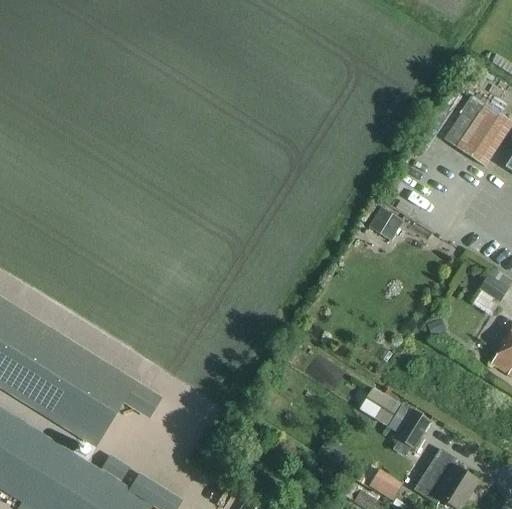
[(451,89),(412,146),(423,154),(463,97),(451,89)]
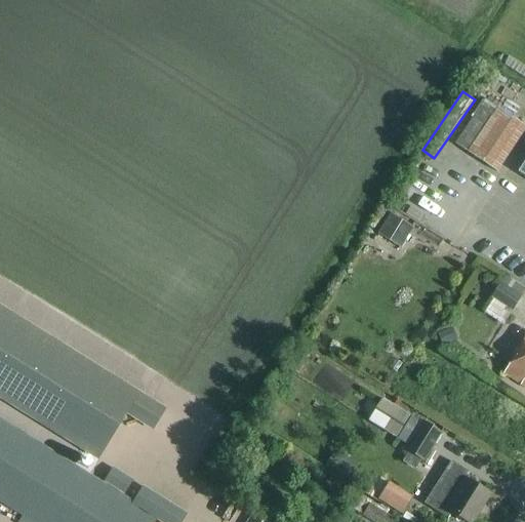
[(497,172),(524,130),(524,125),(485,99),(455,145),(497,172)]
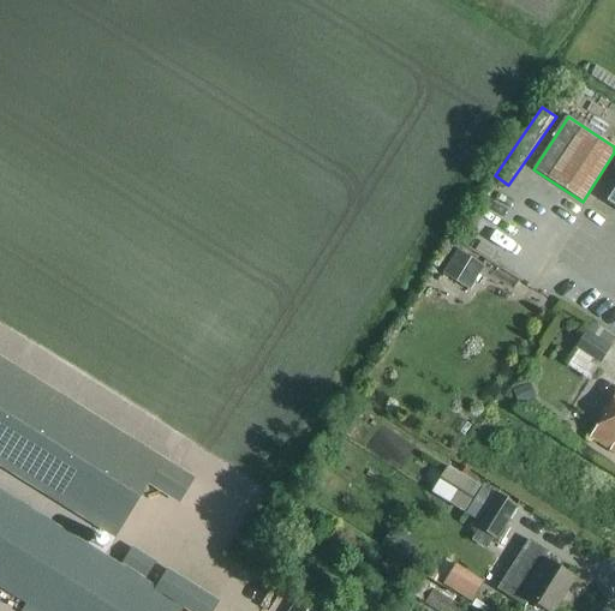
[(440,269),(469,281),(481,256),(452,243),(440,269)]
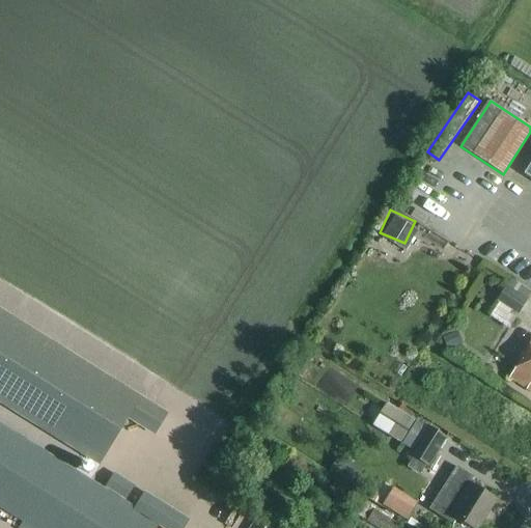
[(530,290),(510,278),(497,299),(519,312),(530,292),(530,290)]
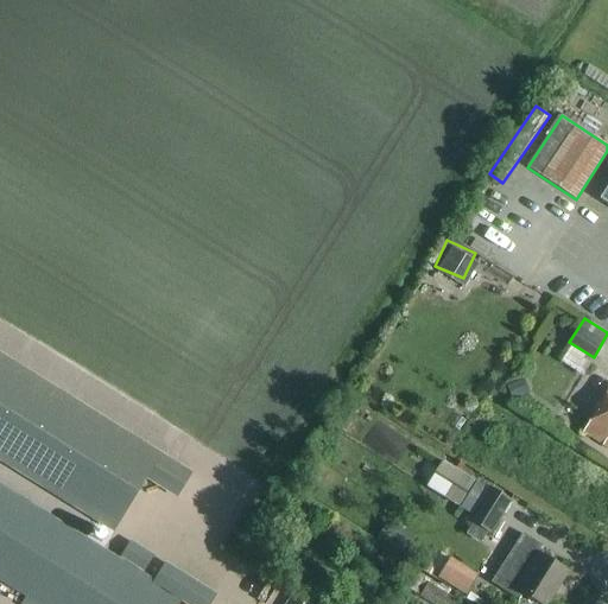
[(0,456),(114,527),(146,477),(159,485),(176,496),(191,471),(176,462),(162,452),(0,351),(0,456)]
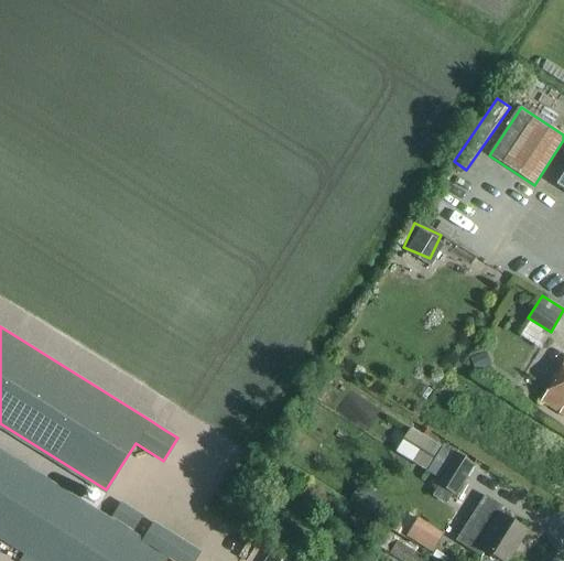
[(474,356),(469,358),(470,362),(476,370),(487,365),(481,353),(474,356)]
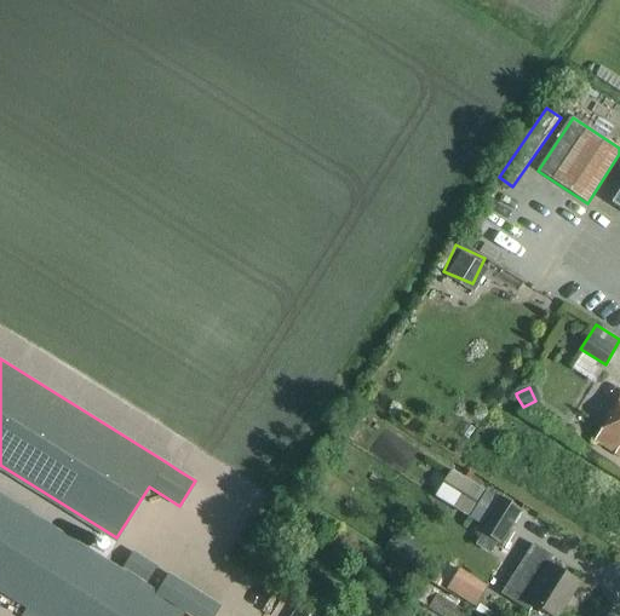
[(619,397),(595,438),(619,455),(619,397)]
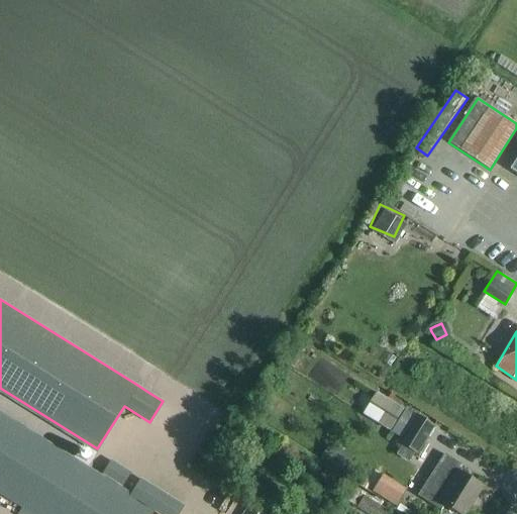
[(376,390),(362,412),(392,431),(406,409),(376,390)]
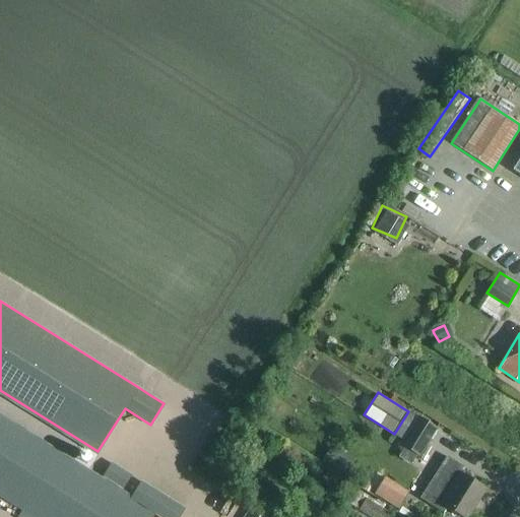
[(0,494),(23,508),(17,516),(149,516),(153,512),(160,516),(177,516),(184,506),(139,478),(130,494),(121,488),(130,473),(110,460),(101,474),(0,411),(0,494)]
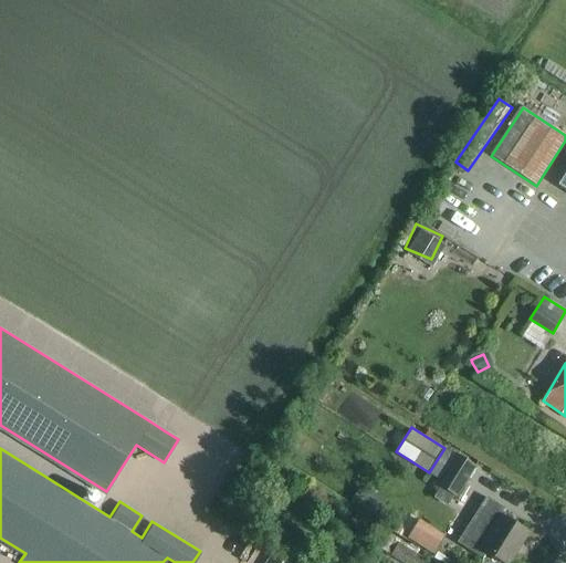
[(441,479),(439,485),(440,486),(453,493),(456,494),(474,465),(457,454),(457,455),(441,479)]
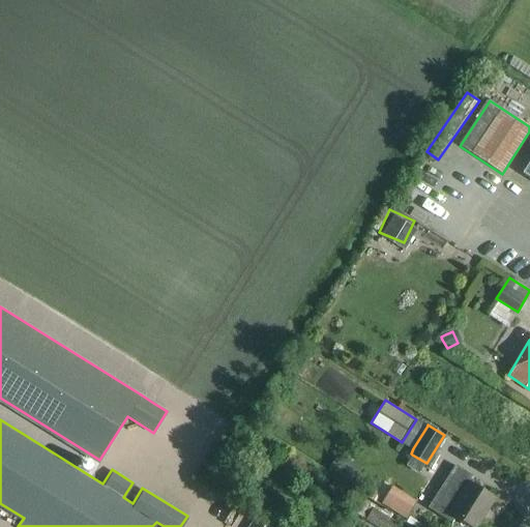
[(452,522),(457,516),(473,526),(475,526),(495,498),(468,480),(472,474),(455,464),(428,506),(452,522)]
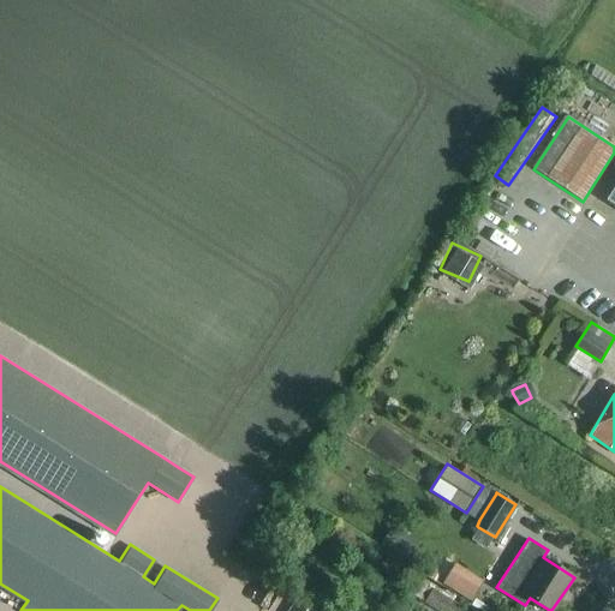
[(451,556),(440,577),(471,593),(482,573),(451,556)]
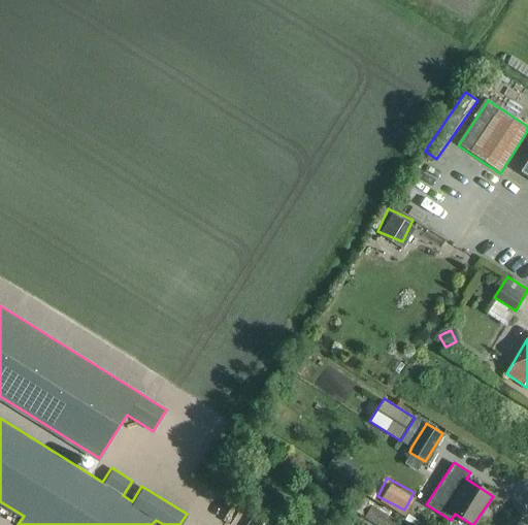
[(370,505),(364,517),(376,524),(389,524),(393,520),(370,505)]
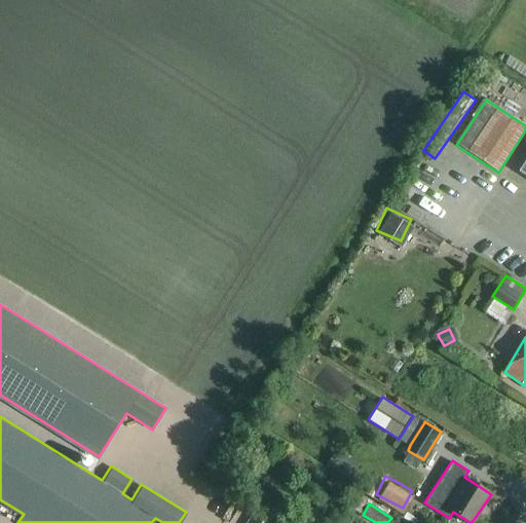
All buildings are outlined.
